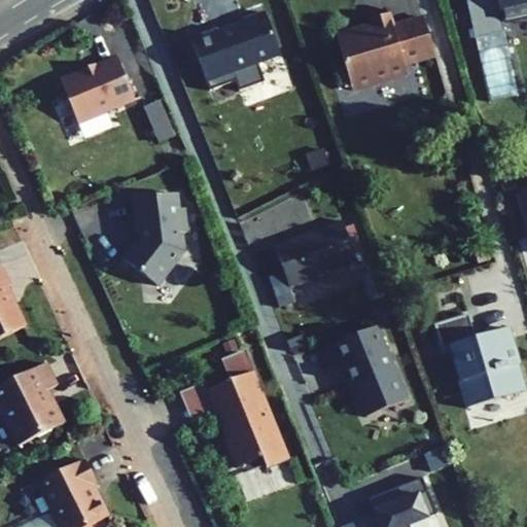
[(469,0),(465,1),(472,27),(493,22),(488,0),(469,0)]
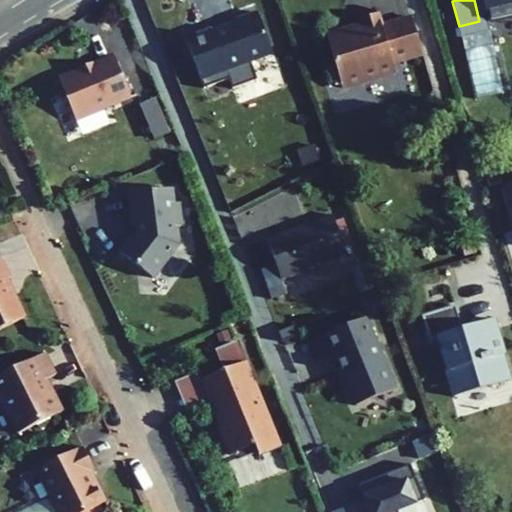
[(511,0),(483,0),(488,22),(511,17),(511,0)]
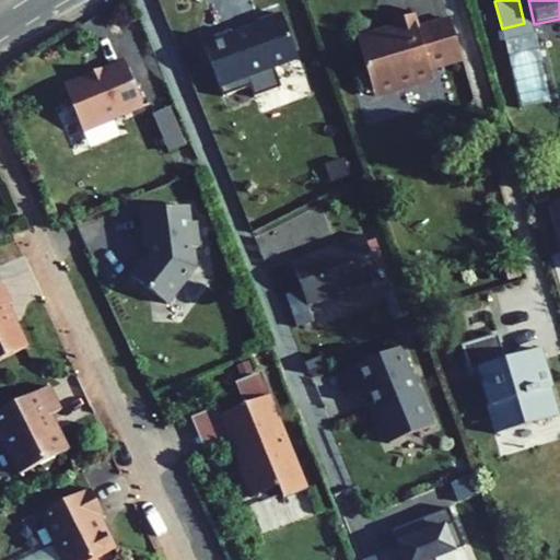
[(232,41),(245,77),(296,57),(280,13),(257,22),(260,32),(252,35),(252,33),(232,41)]
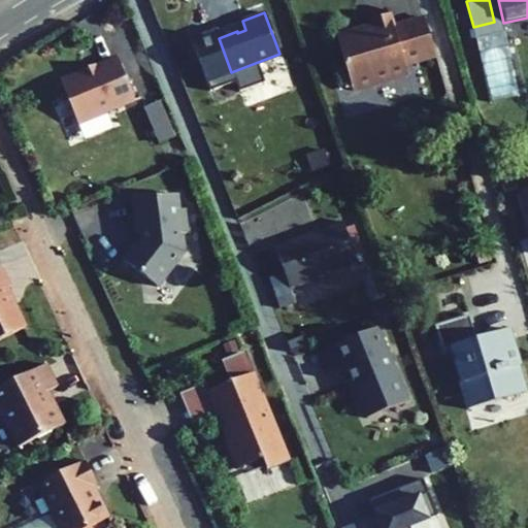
[(435,57),(424,18),(393,27),(389,13),(371,19),(373,26),(370,32),(365,33),(363,30),(359,30),(336,37),(353,92),(407,74),(404,66),(435,57)]
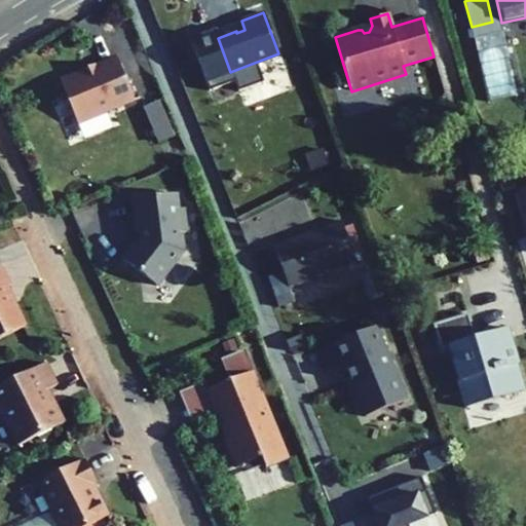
[(61,83),(77,123),(135,100),(117,58),(95,68),(96,70),(61,83)]
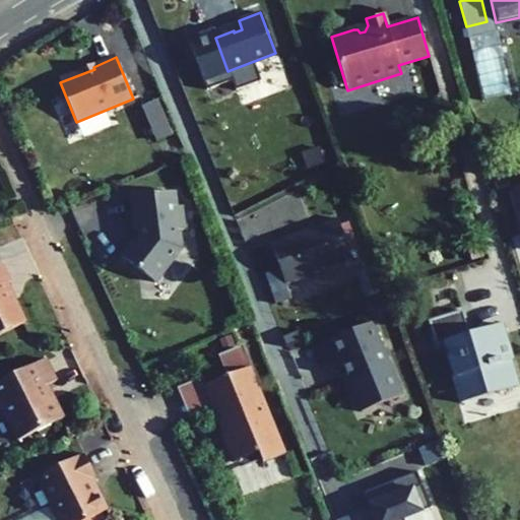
[(142,108),(155,140),(170,135),(155,102),(142,108)]
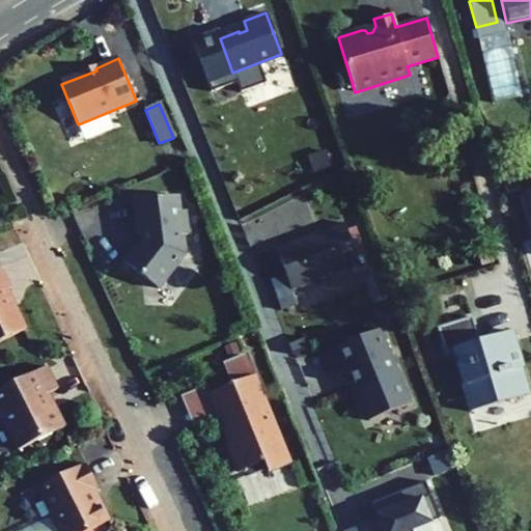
[(121,261),(157,288),(185,253),(183,234),(188,233),(185,210),(179,210),(177,195),(133,200),(137,234),(141,234),(141,241),(137,247),(134,245),(121,261)]
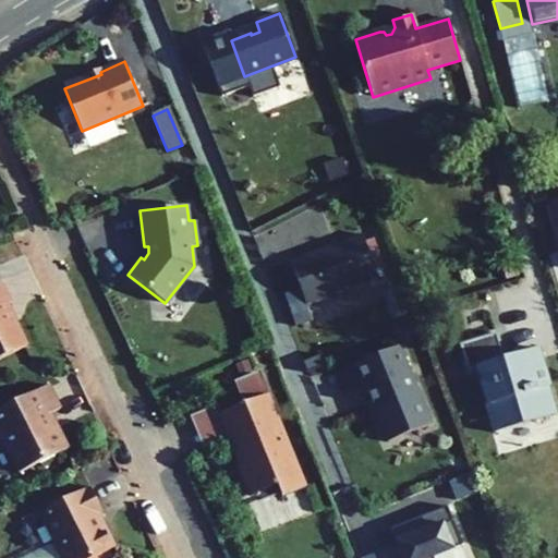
[(8,227),(14,223),(10,215),(4,218),(8,227)]
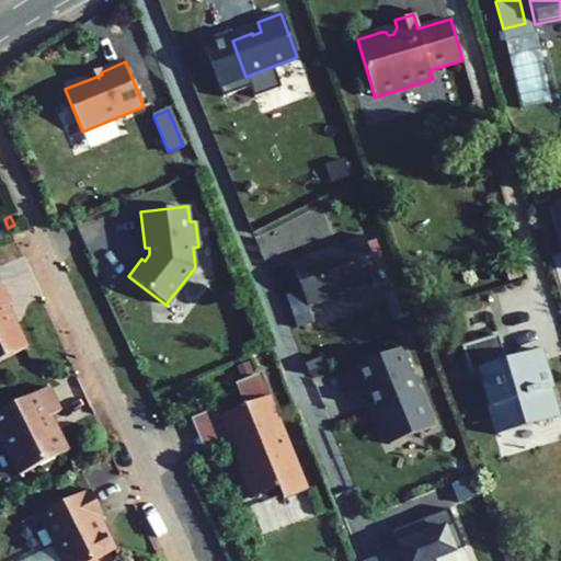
[(286,297),(297,328),(313,322),(308,307),(380,279),(364,237),(292,263),(301,290),(286,297)]
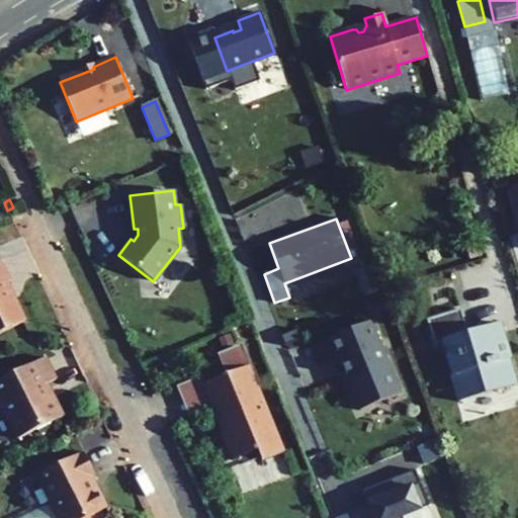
[(0,333),(24,322),(6,282),(9,280),(1,262),(0,261),(0,333)]
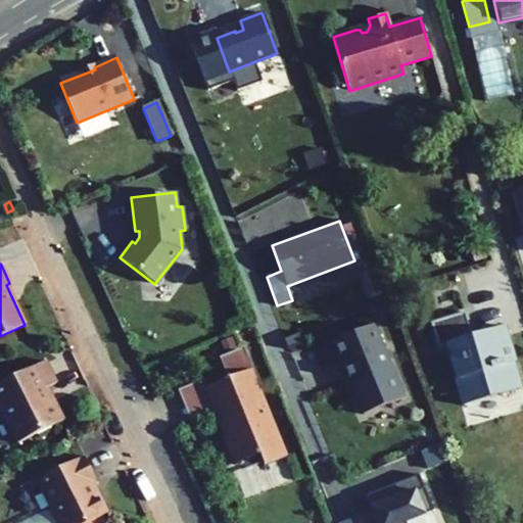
[(446,346),(463,406),(467,405),(465,399),(518,383),(519,389),(522,388),(504,326),(501,327),(502,329),(472,337),(464,312),(429,322),(437,348),(446,346)]
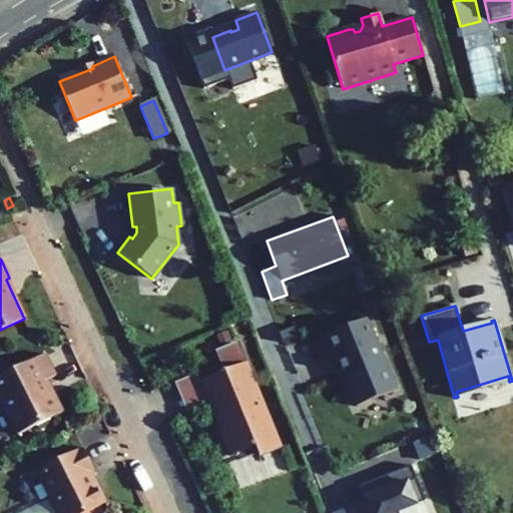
[(396,390),(367,318),(325,335),(333,354),(335,353),(357,406),(396,390)]
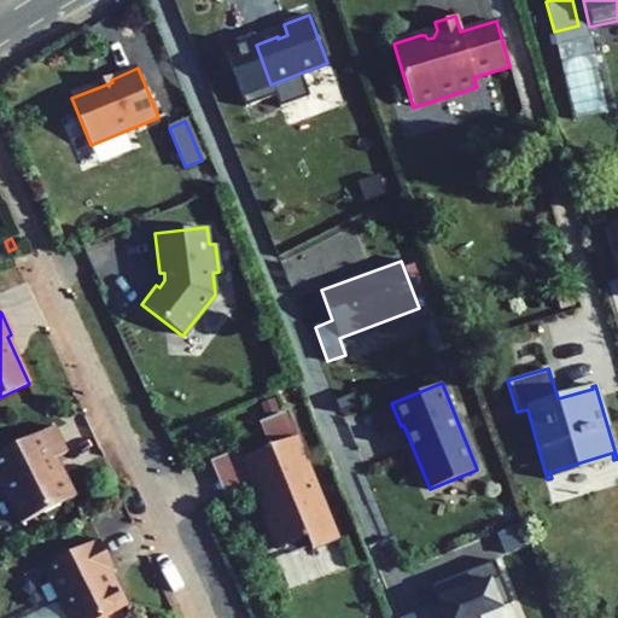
[(278,548),(308,536),(313,549),(338,538),(287,414),(263,424),(272,447),(245,458),(256,484),(264,505),(269,502),(274,513),(264,517),(278,548)]
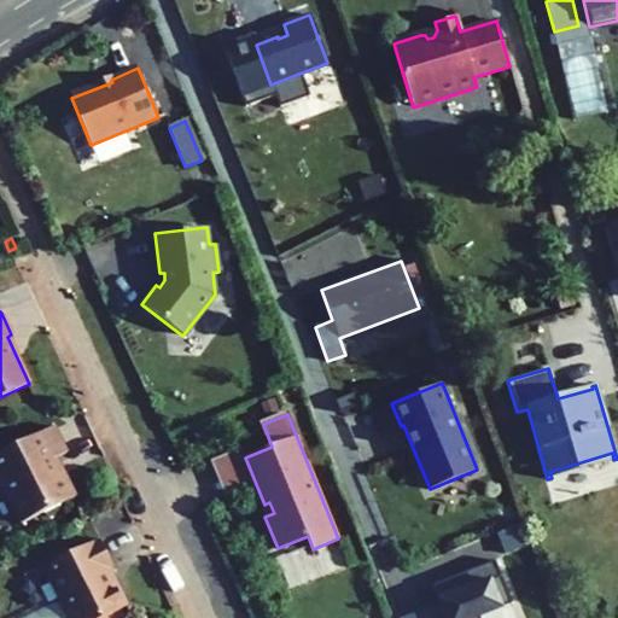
[(53,426),(0,452),(0,484),(4,483),(23,523),(74,497),(54,458),(66,452),(53,426)]
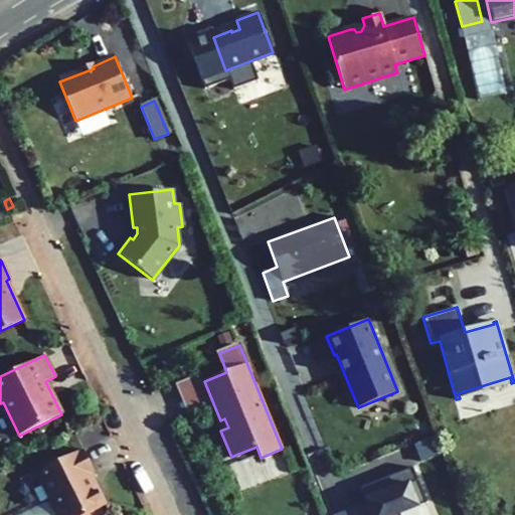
[(179,382),(191,412),(213,403),(204,381),(200,373),(179,382)]
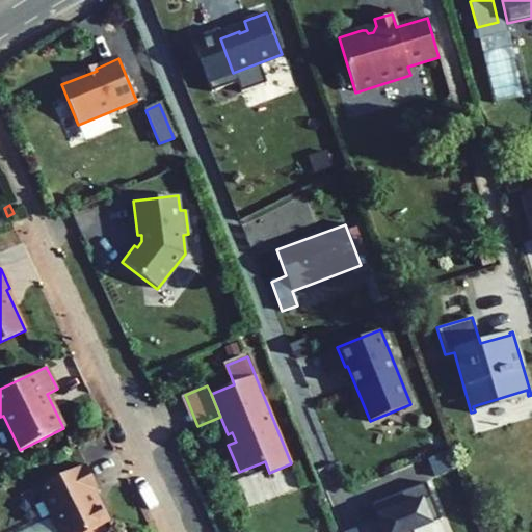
[(60,531),(88,531),(108,522),(92,490),(96,488),(84,464),(38,487),(52,515),(60,531)]
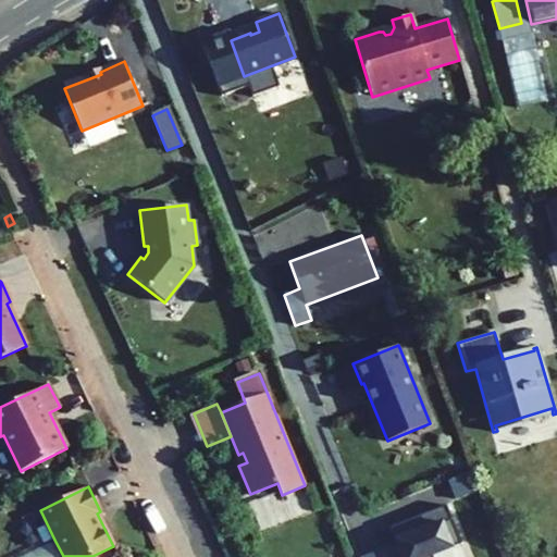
[(462,543),(446,505),(406,521),(408,524),(393,531),(397,541),(379,548),(382,556),(433,556),(433,555),(462,543)]
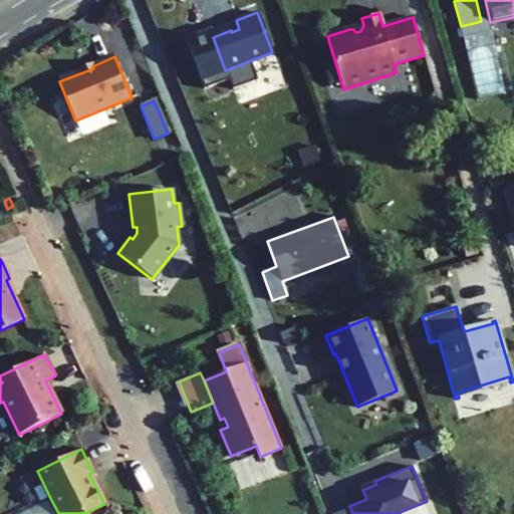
[(18,513),(58,513),(50,498),(18,513)]
